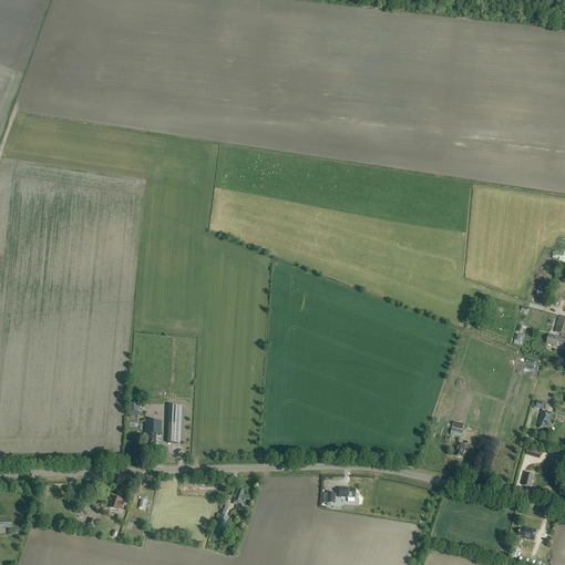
[(560,332),(558,335),(556,335),(547,332),(544,341),(554,345),(555,340),(562,341),(564,337),(564,335),(564,334),(564,316),(556,315),(552,330),(560,332)]
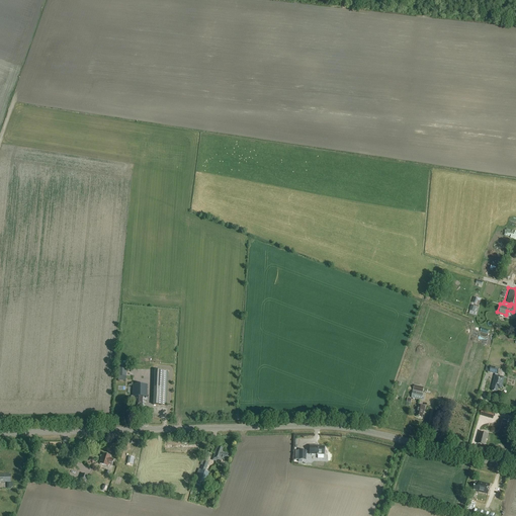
[(470,303),(467,312),(474,314),(477,305),(470,303)]
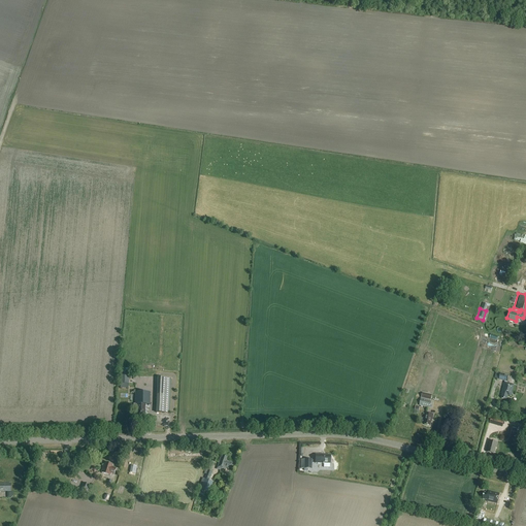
[(126,383),(127,369),(118,369),(118,382),(126,383)]
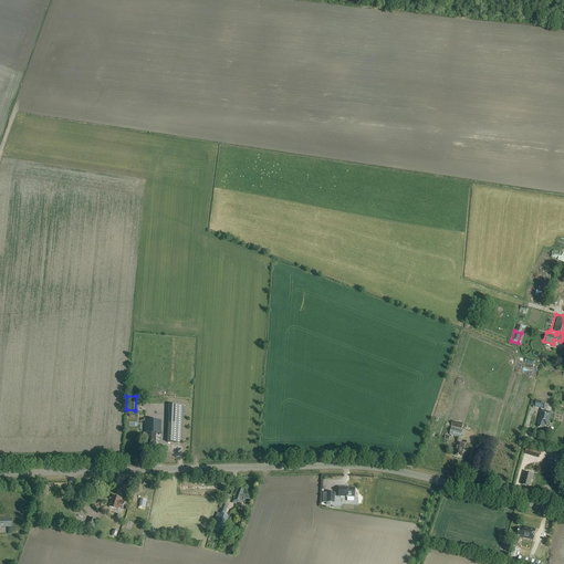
[(545,423),(549,410),(541,409),(543,400),(534,398),(533,405),(540,407),(535,420),(536,420),(535,426),(541,427),(542,423),(545,423)]
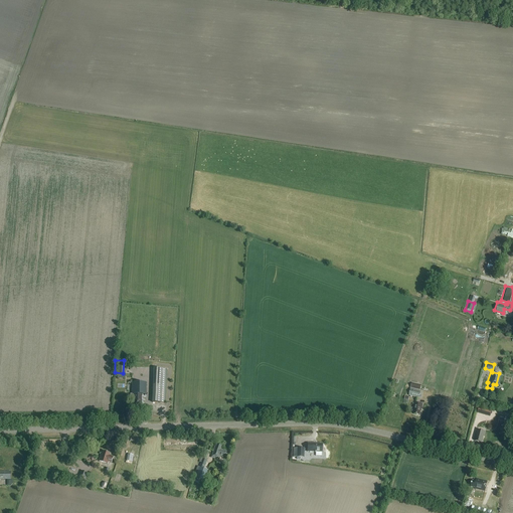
[(150,400),(163,401),(165,367),(151,366),(150,400)]
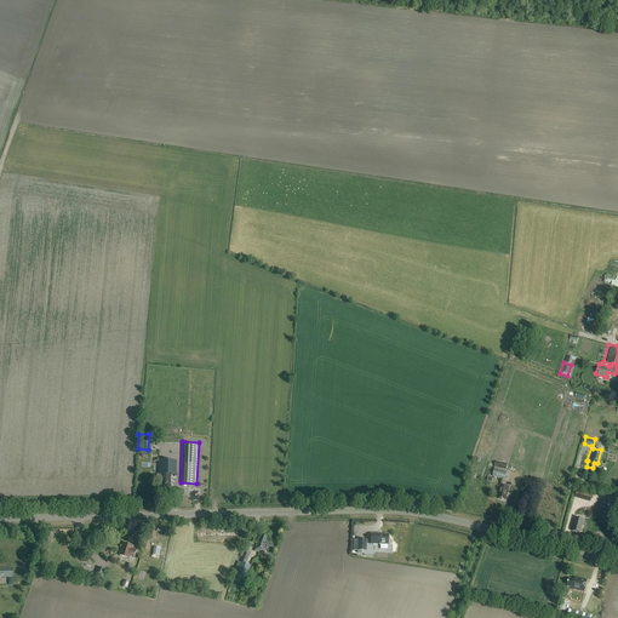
[(154,473),(154,480),(158,480),(158,484),(167,484),(167,473),(173,473),(173,458),(156,458),(156,473),(154,473)]
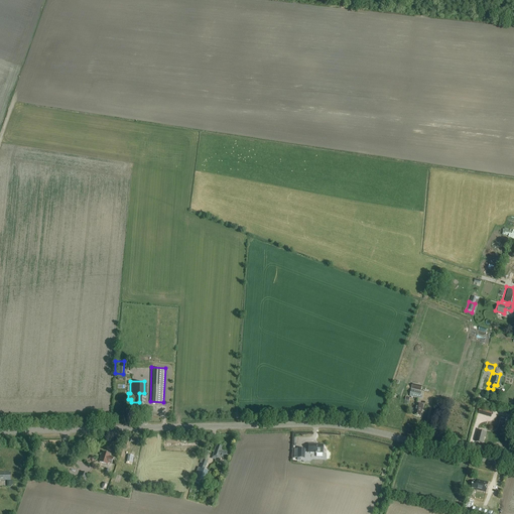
[(419,390),(409,388),(407,395),(418,397),(419,390)]
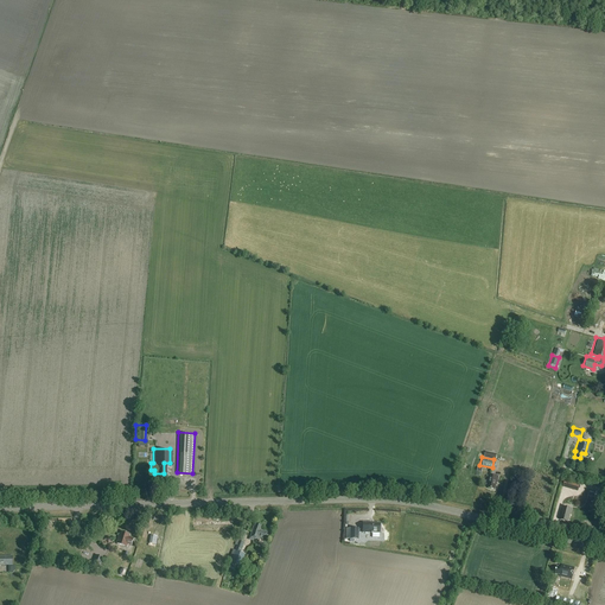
[(494,483),(496,473),(488,472),(485,486),(492,488),(492,483),(494,483)]
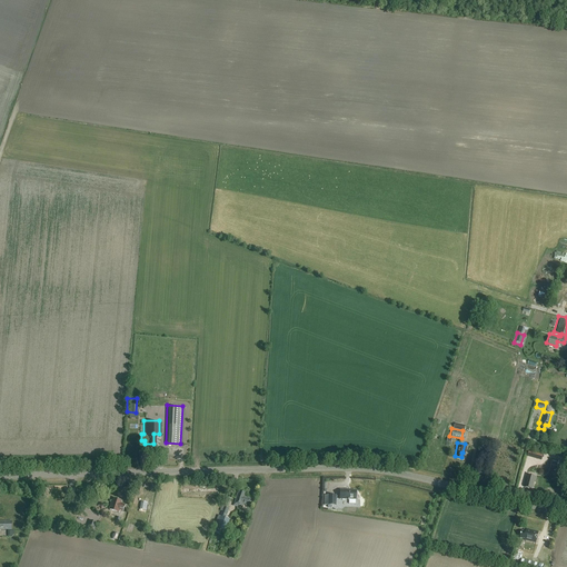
[(539,458),(541,453),(528,448),(526,455),(539,458)]
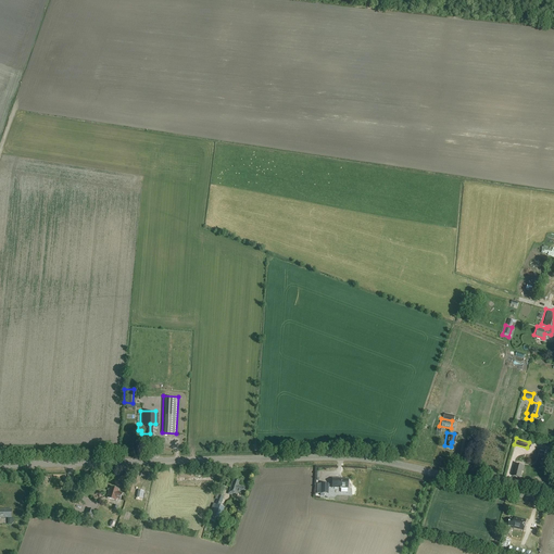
[(505,469),(510,470),(514,457),(510,456),(505,469)]
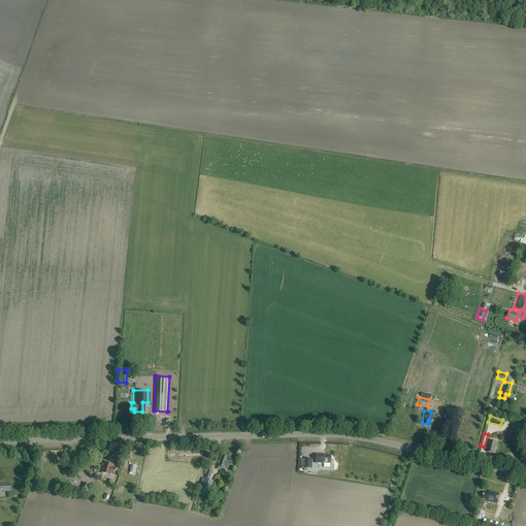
[(494,446),(495,441),(487,439),(486,444),(487,444),(485,451),(492,452),(493,446),(494,446)]
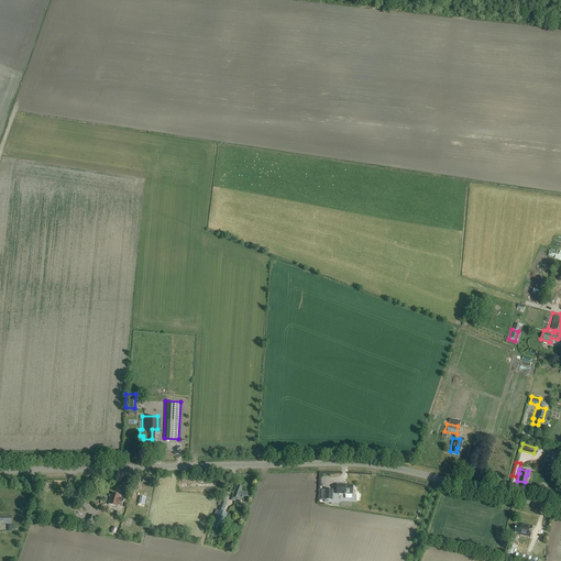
[(350,493),(350,483),(340,483),(333,483),(333,492),(350,493)]
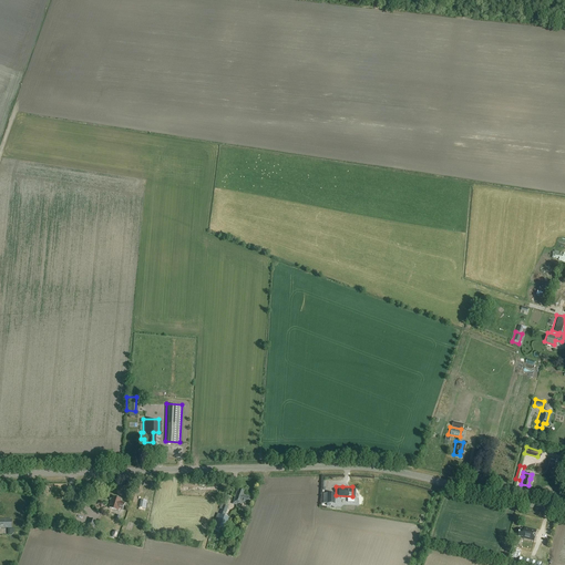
[(235,490),(230,502),(235,504),(236,502),(238,503),(239,501),(243,502),(245,503),(247,495),(244,494),(239,493),(242,490),(236,488),(236,490),(235,490)]
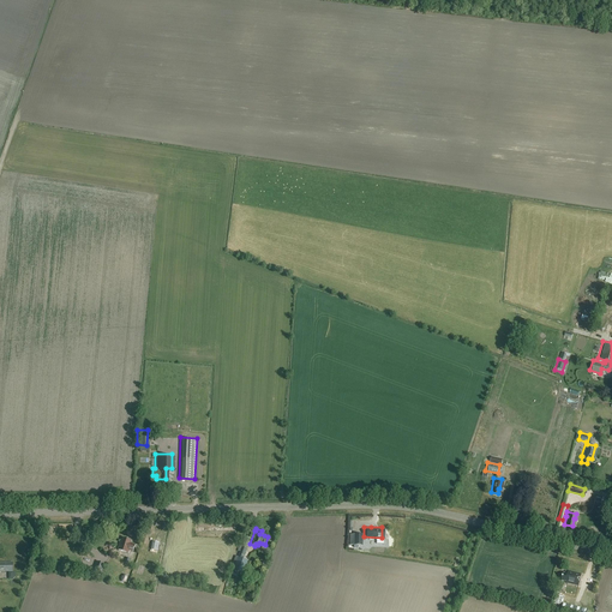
[(130,550),(132,543),(127,541),(129,539),(120,537),(119,540),(118,540),(115,547),(125,551),(126,549),(130,550)]
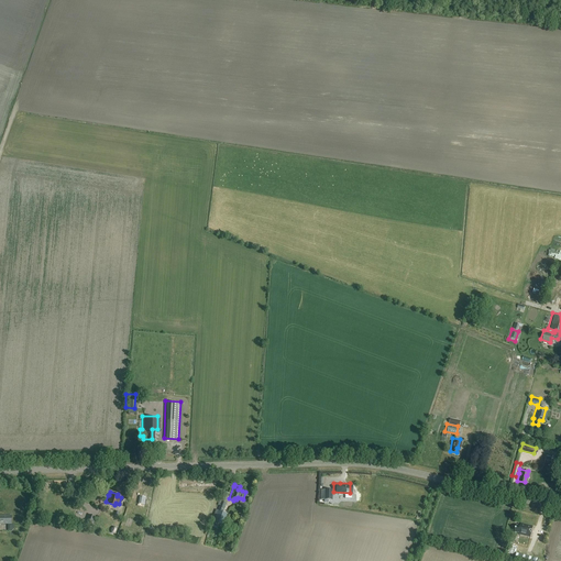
[(218,504),(216,508),(220,510),(224,499),(218,497),(216,503),(218,504)]
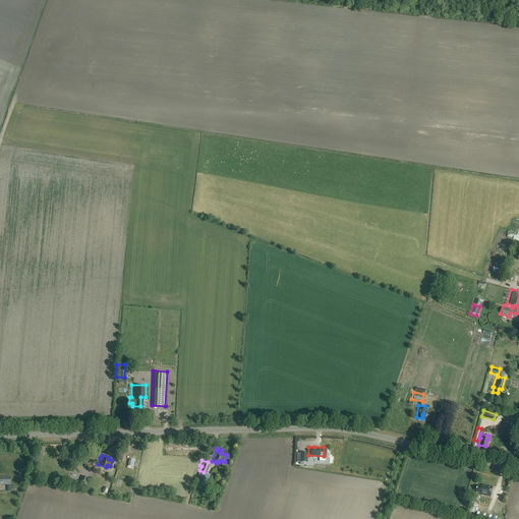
[(204,472),(199,470),(195,481),(205,484),(208,474),(204,472)]
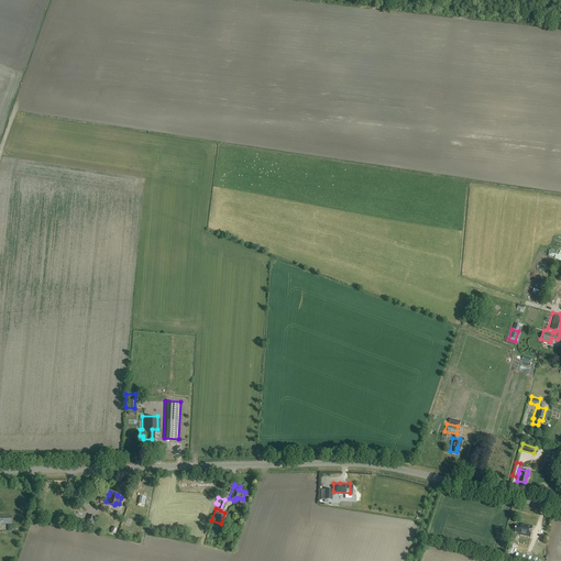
[(94,514),(87,513),(85,519),(91,521),(94,514)]
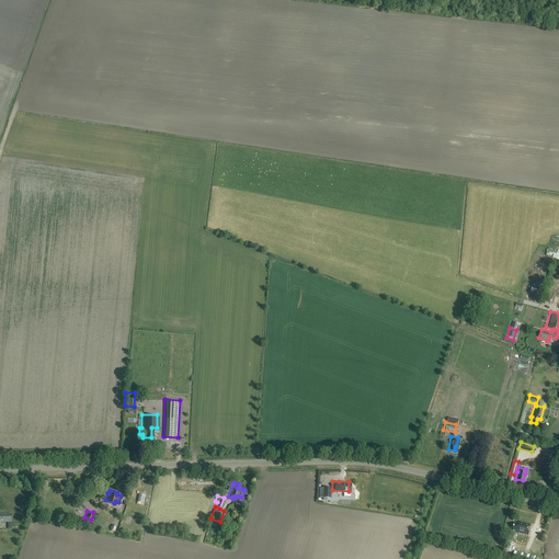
[(512,522),(511,528),(516,529),(515,531),(526,534),(529,523),(517,520),(517,523),(512,522)]
